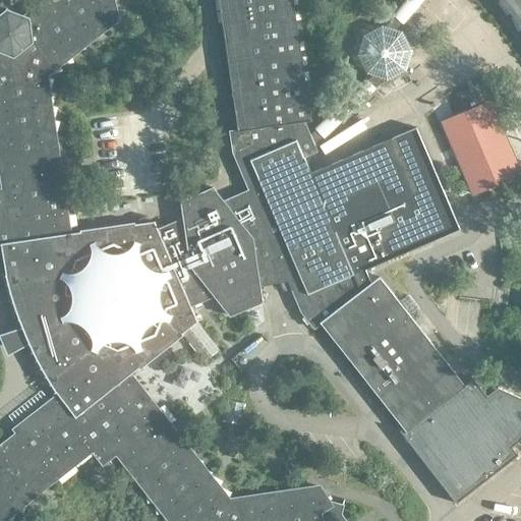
[(0,271),(5,271),(12,300),(16,310),(21,327),(14,330),(21,347),(30,345),(42,367),(46,377),(51,385),(58,394),(15,428),(20,437),(14,442),(1,446),(2,451),(0,451),(0,517),(0,518),(4,519),(11,508),(15,511),(22,500),(26,502),(34,489),(39,491),(46,480),(51,475),(55,479),(93,449),(103,462),(116,452),(124,462),(128,460),(133,465),(137,479),(141,478),(146,491),(150,490),(156,502),(161,501),(164,514),(170,512),(172,520),(341,520),(343,520),(345,518),(342,514),(343,508),(342,507),(332,504),(321,488),(321,487),(309,495),(305,490),(295,497),(292,491),(282,498),(279,494),(268,500),(265,496),(253,502),(249,498),(238,505),(219,494),(222,488),(210,482),(213,477),(200,471),(204,466),(192,460),(193,455),(183,450),(186,445),(173,438),(168,430),(172,427),(164,417),(131,375),(139,369),(181,334),(196,321),(190,306),(214,297),(230,315),(255,304),(262,302),(257,278),(263,276),(276,270),(283,268),(301,311),(314,328),(323,322),(346,351),(352,360),(406,429),(402,432),(400,429),(399,430),(455,504),(517,455),(516,454),(516,455),(511,448),(516,444),(517,446),(518,445),(516,442),(519,441),(520,443),(520,442),(520,441),(519,439),(520,437),(520,398),(498,388),(487,395),(474,379),(474,378),(464,386),(379,277),(370,283),(365,270),(436,239),(437,239),(460,229),(416,127),(392,137),(393,137),(310,173),(304,158),(303,158),(302,156),(313,145),(309,135),(309,134),(308,130),(304,122),(310,121),(293,0),(218,0),(236,130),(232,131),(230,131),(231,132),(233,153),(232,153),(248,190),(224,200),(213,188),(181,203),(184,218),(158,229),(155,222),(137,224),(135,225),(81,233),(70,235),(68,222),(60,172),(60,168),(55,168),(55,164),(54,156),(58,147),(52,145),(55,133),(50,131),(53,119),(48,117),(51,104),(45,103),(48,92),(44,90),(49,68),(61,63),(60,60),(73,55),(72,52),(83,47),(83,42),(95,39),(95,34),(107,29),(105,23),(117,19),(117,17),(113,0),(53,0),(52,2),(48,0),(41,10),(36,8),(31,18),(12,11),(7,9),(4,12),(0,14),(0,137),(0,138),(0,148),(2,152),(0,153),(0,160),(3,165),(4,177),(0,177),(0,180),(2,192),(0,192),(0,271)]
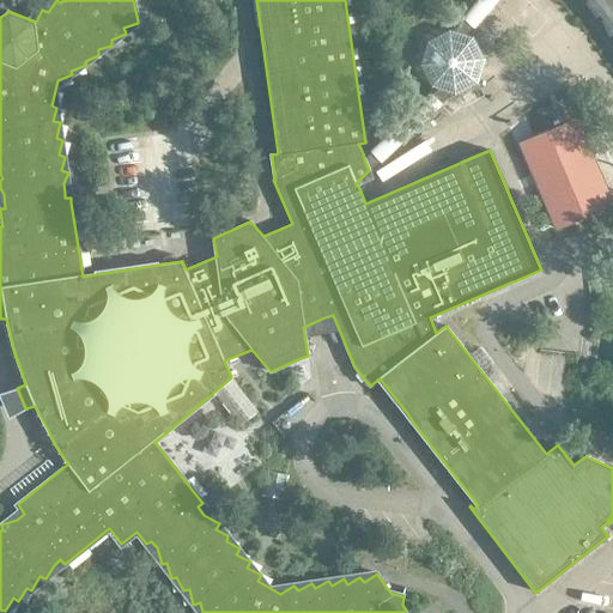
[(612,0),(586,0),(595,10),(612,34),(612,0)]
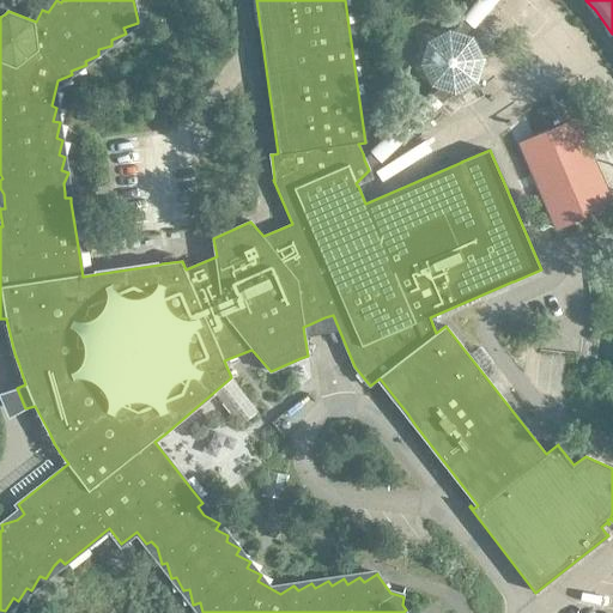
[(472,38),(450,32),(449,32),(428,42),(420,65),(432,86),(437,89),(451,92),(455,93),(475,82),(483,59),(472,38)]
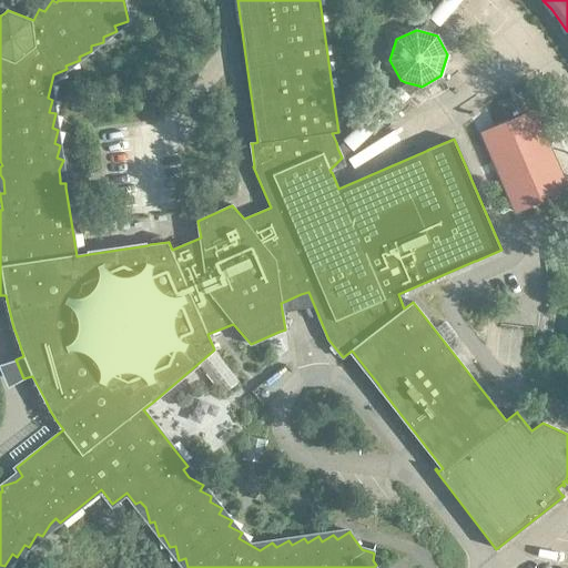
[(567,189),(545,129),(490,150),(516,215),(567,194),(567,189)]
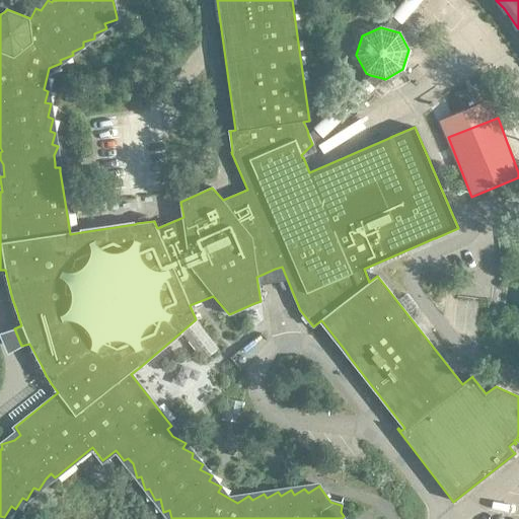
[(21,346),(14,328),(9,330),(0,334),(7,352),(16,348),(21,346)]
